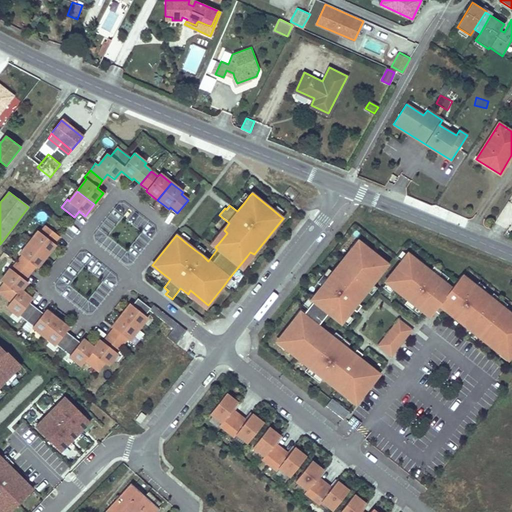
[(244,203),(249,196),(246,194),(240,201),(244,203)]
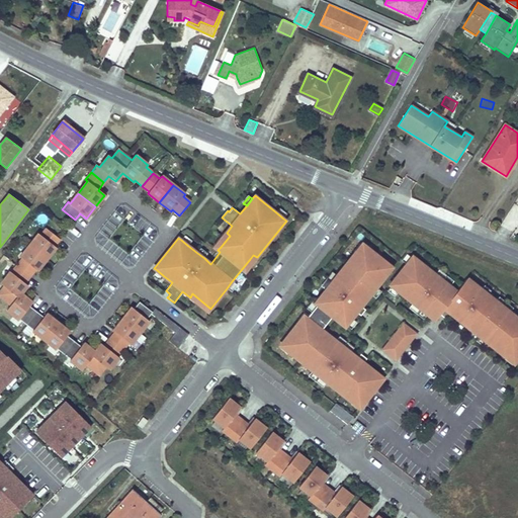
[(286,214),(278,209),(276,212),(283,219),(286,214)]
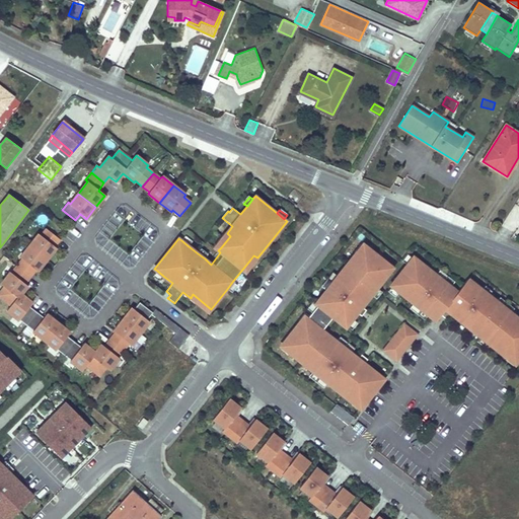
[(54,245),(60,238),(47,228),(42,235),(39,233),(29,245),(47,258),(56,247),(54,245)]
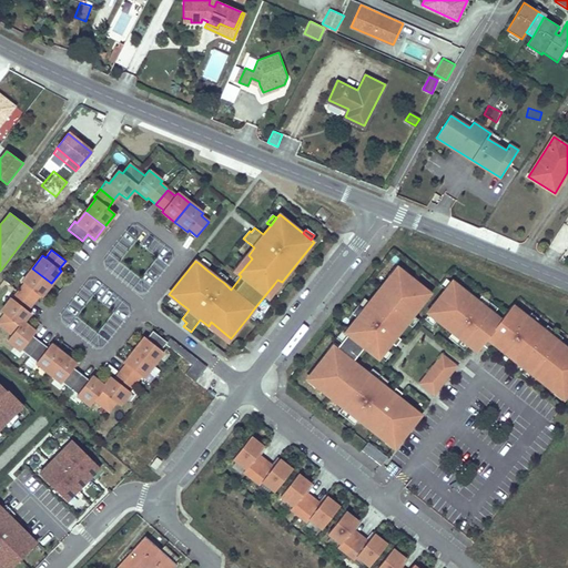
[(242,271),(252,259),(249,255),(239,267),(242,271)]
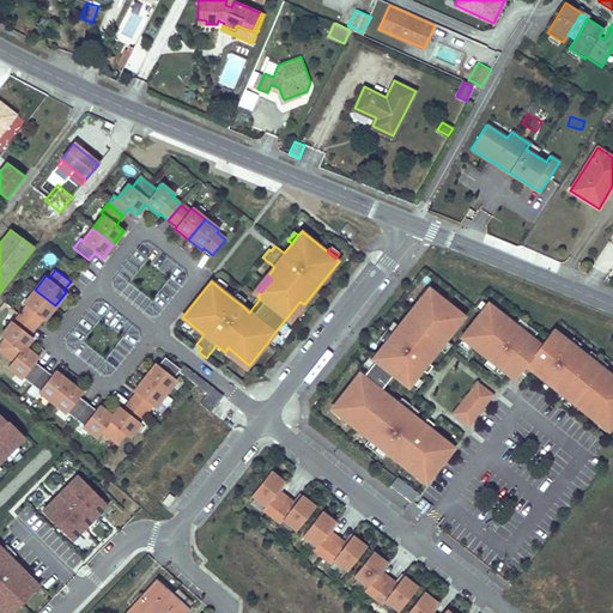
[(225,286),(217,280),(214,284),(223,291),(225,286)]
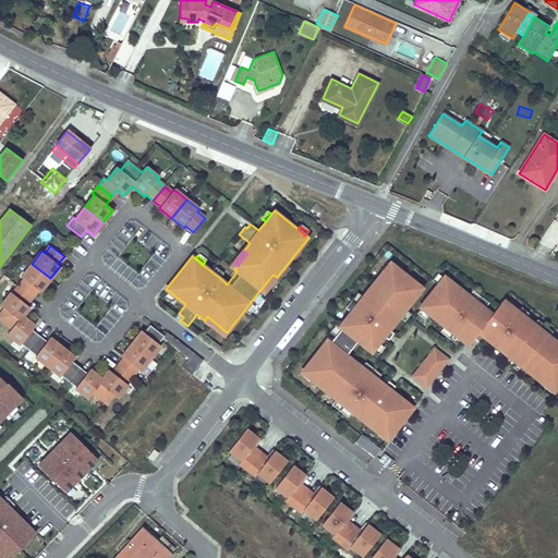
[(390,262),(384,270),(387,274),(393,265),(390,262)]
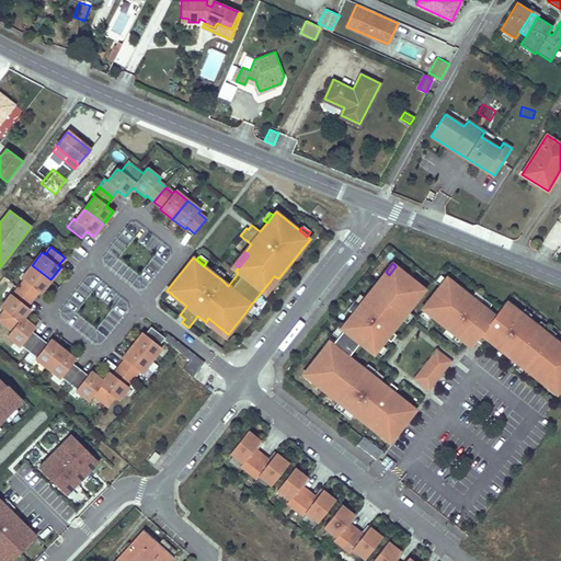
[(41,293),(50,279),(32,265),(22,277),(24,279),(19,287),(33,298),(38,290),(41,293)]
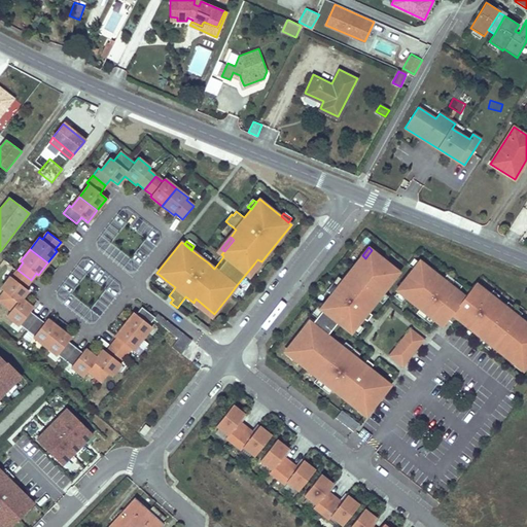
[(305,325),(287,348),(295,354),(293,357),(317,377),(332,389),(358,409),(360,406),(369,412),(387,389),(379,382),(382,379),(370,370),(363,364),(356,359),(342,347),(327,336),(338,322),(351,334),(352,331),(358,324),(357,323),(362,317),(367,311),(367,312),(381,294),(386,287),(392,280),(389,277),(395,269),(372,250),(365,258),(362,255),(343,280),(331,294),(320,308),(322,310),(317,317),(314,321),(309,328),(305,325)]
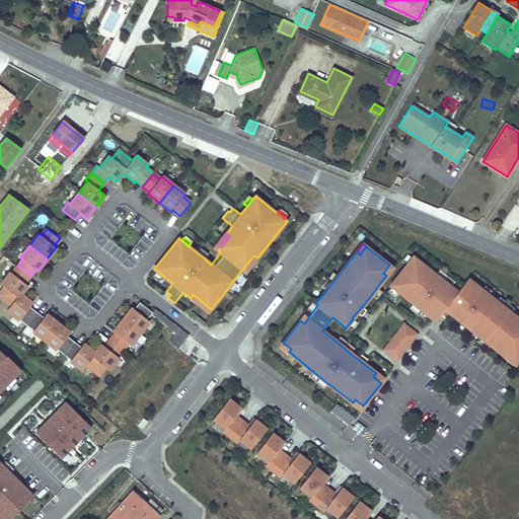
[(207,255),(200,249),(198,253),(205,258),(207,255)]
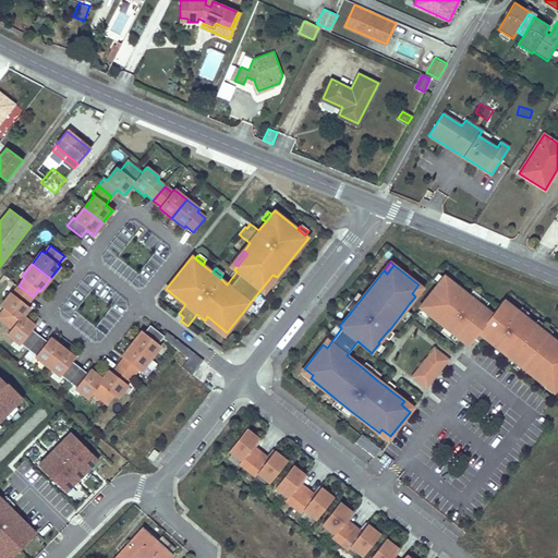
[(437,284),(443,277),(437,273),(432,280),(437,284)]
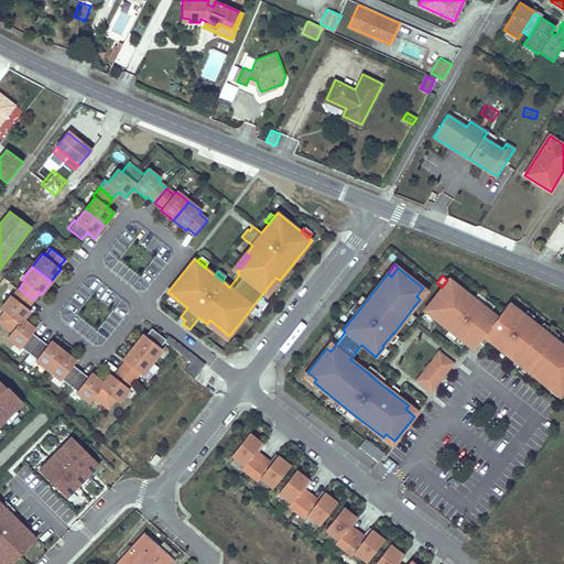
[(474,299),(448,279),(447,280),(442,288),(424,311),(425,311),(433,317),(448,331),(465,343),(474,349),(479,343),(484,336),(489,342),(495,334),(502,340),(510,347),(519,354),(534,366),(542,371),(541,372),(555,383),(559,380),(563,384),(563,346),(563,345),(562,346),(554,340),(539,327),(530,321),(523,316),(522,314),(509,303),(503,308),(497,317),(489,312),(474,299)]
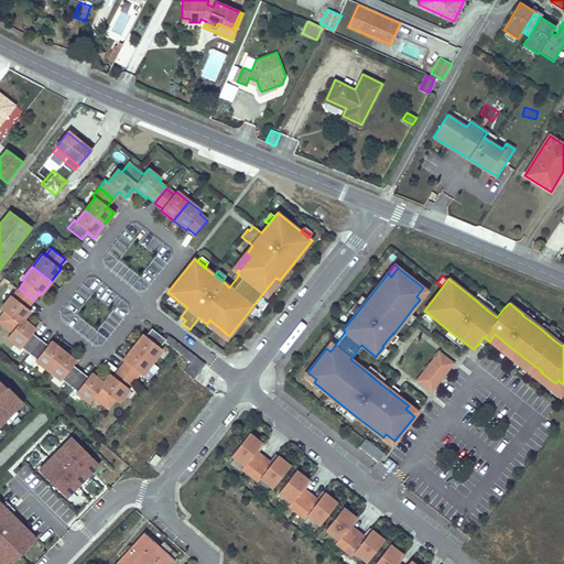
[(427,291),(423,288),(416,296),(420,300),(427,291)]
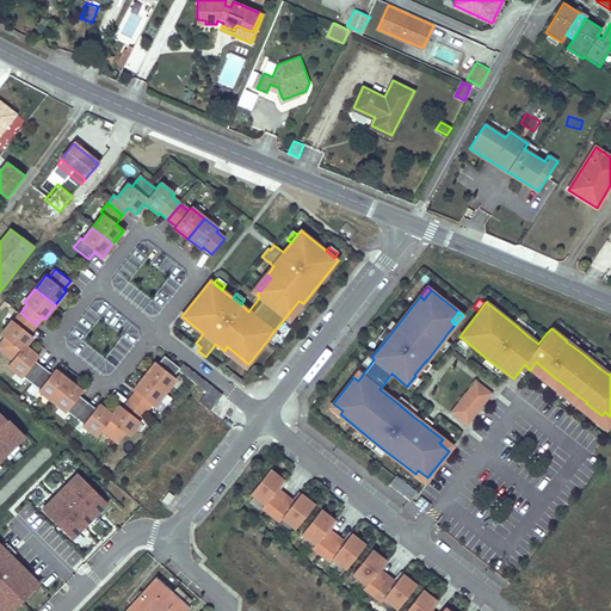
[(25,345),(32,335),(29,333),(36,325),(20,313),(14,321),(12,320),(1,334),(5,338),(0,344),(0,349),(13,359),(8,365),(23,377),(23,376),(31,383),(43,366),(35,360),(38,356),(25,345)]
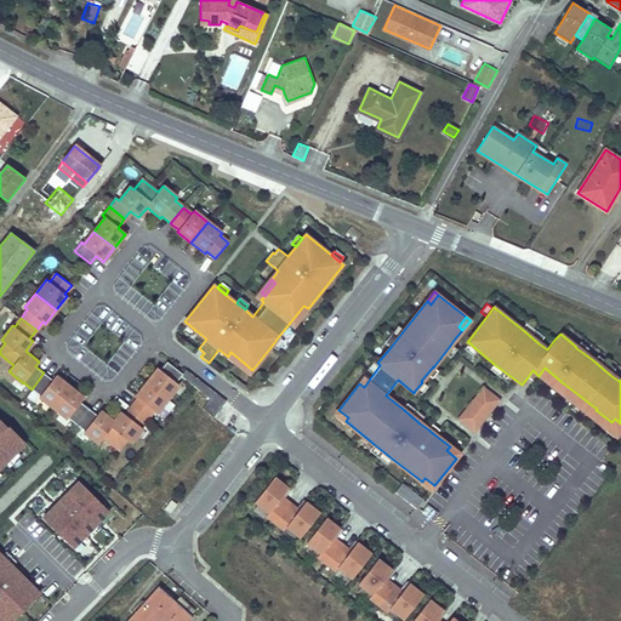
[(197,331),(188,324),(184,329),(193,335),(197,331)]
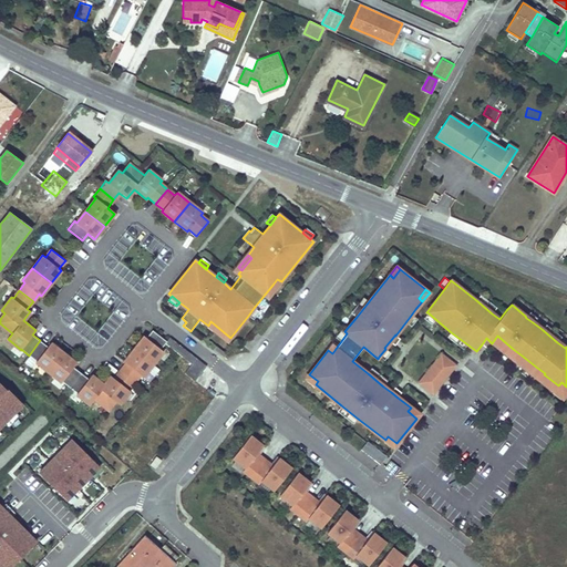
[(495,309),(478,297),(476,300),(492,313),(495,309)]
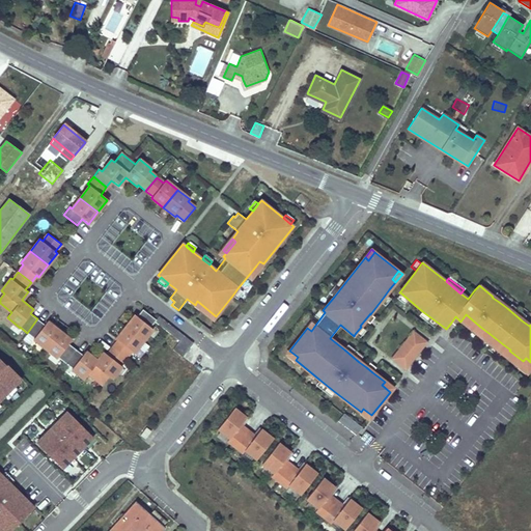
[(331,294),(334,297),(345,282),(342,279),(331,294)]
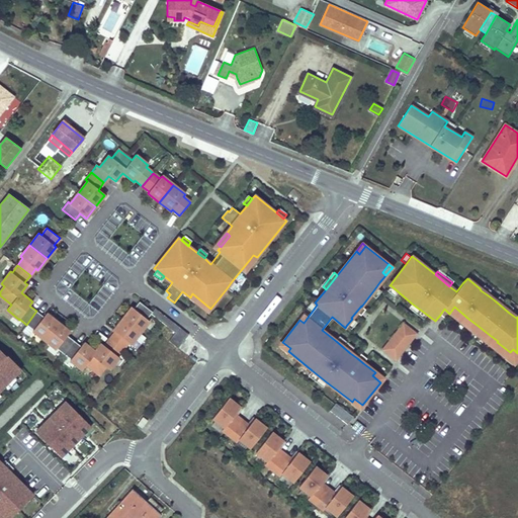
[(230,291),(236,283),(232,281),(227,288),(230,291)]
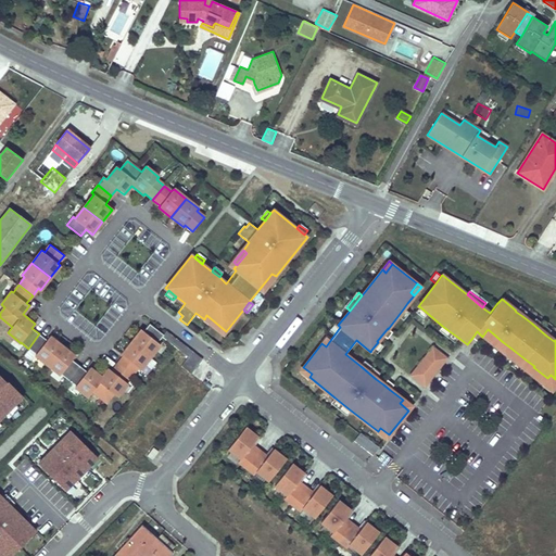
[(412,306),(407,303),(402,311),(405,314),(412,306)]
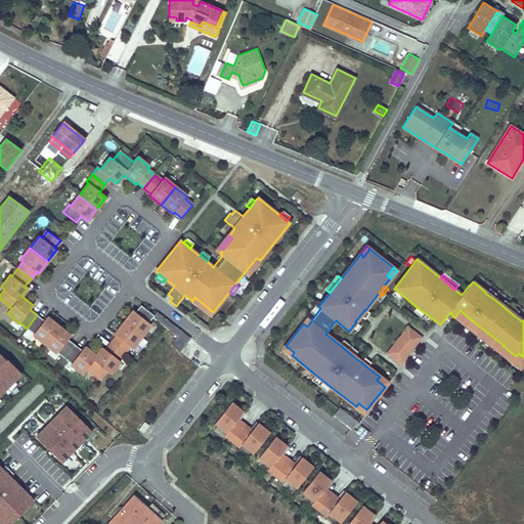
[(402,295),(395,289),(392,293),(400,298),(402,295)]
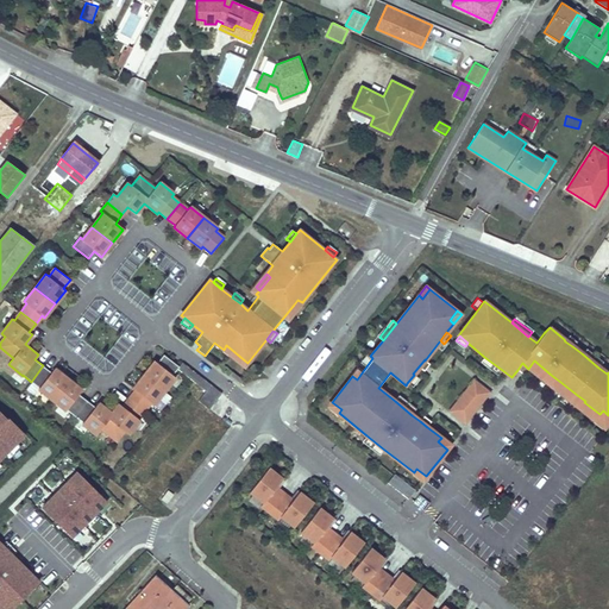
[(576,343),(569,337),(565,341),(572,346),(576,343)]
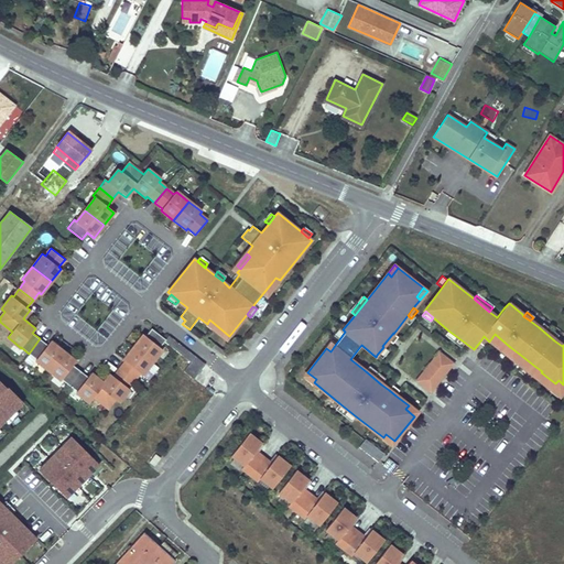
[(229,336),(209,320),(207,324),(226,339),(229,336)]
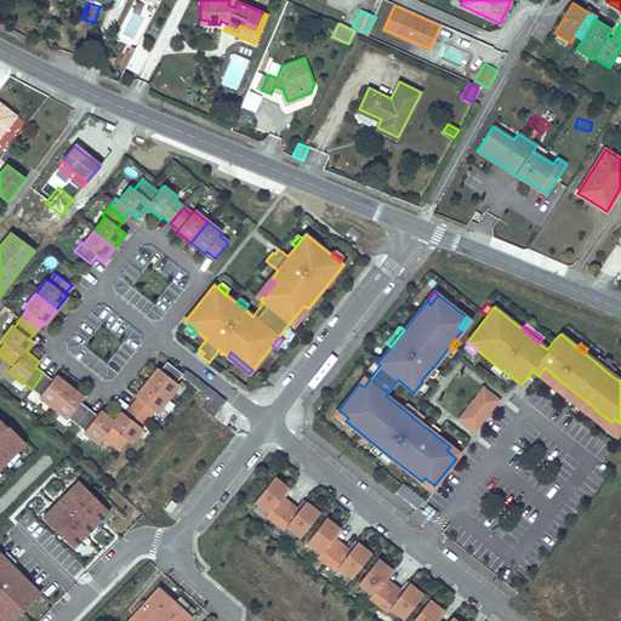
[(614,371),(597,357),(593,360),(610,375),(614,371)]
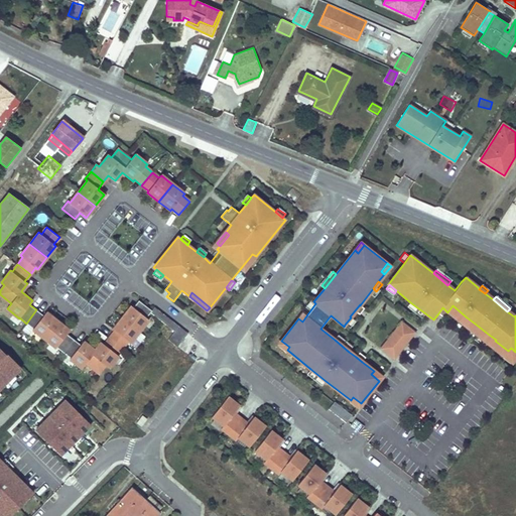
[(148,319),(146,317),(151,310),(138,300),(133,307),(131,305),(122,317),(139,332),(148,319)]
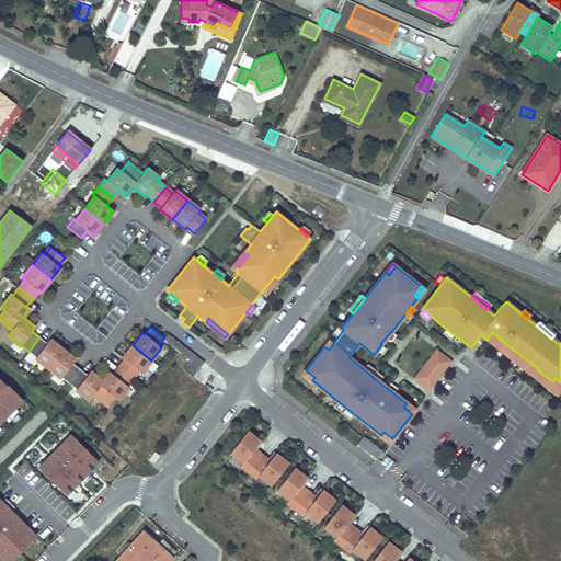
[(341,328),(340,328),(334,335),(338,338),(343,330),(341,328)]
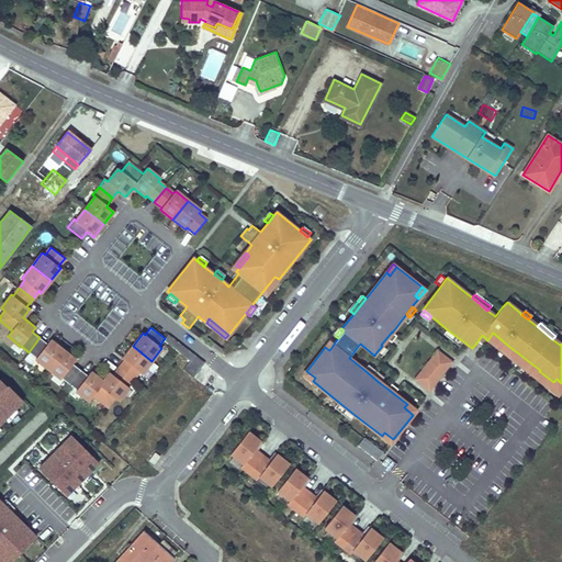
[(463,341),(447,329),(445,333),(460,345),(463,341)]
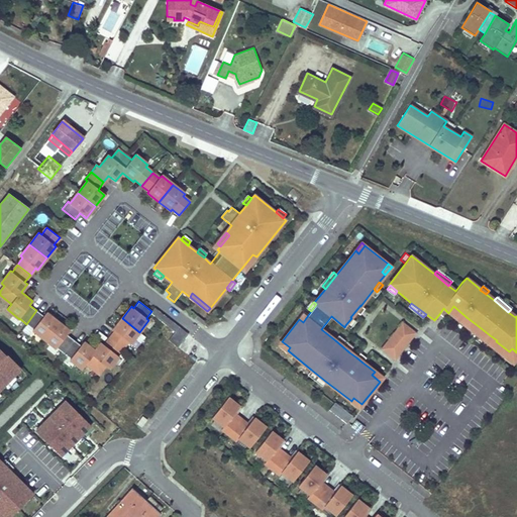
[(360,306),(360,305),(355,311),(360,315),(366,309),(360,306)]
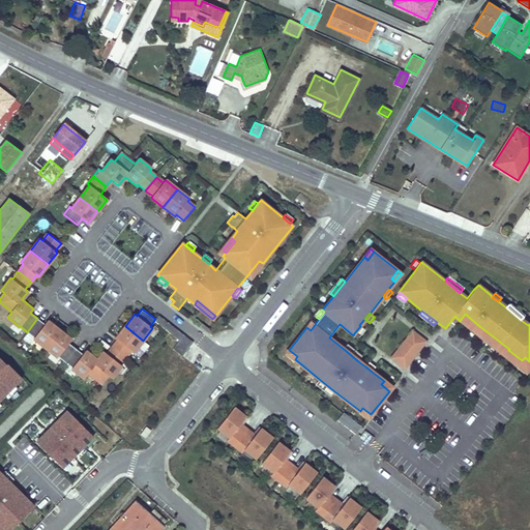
[(455,326),(460,321),(454,316),(450,322),(455,326)]
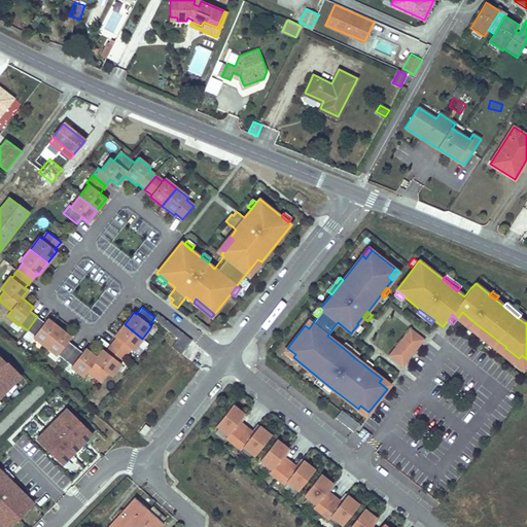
[(45,346),(59,328),(47,318),(44,322),(37,316),(27,330),(34,336),(33,337),(45,346)]
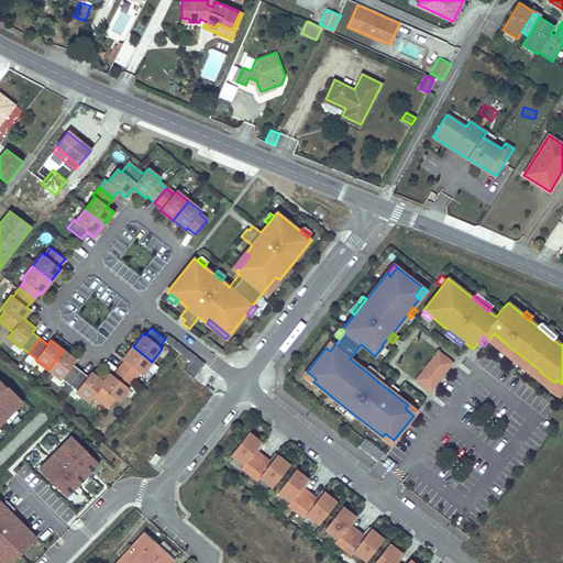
[(332,340),(326,348),(330,351),(335,343),(332,340)]
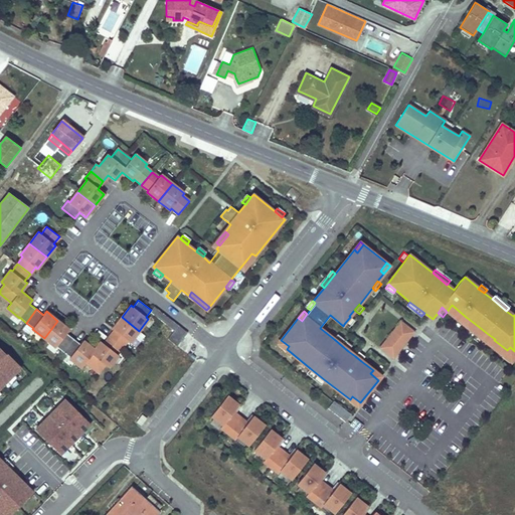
[(466,317),(459,311),(456,314),(464,320),(466,317)]
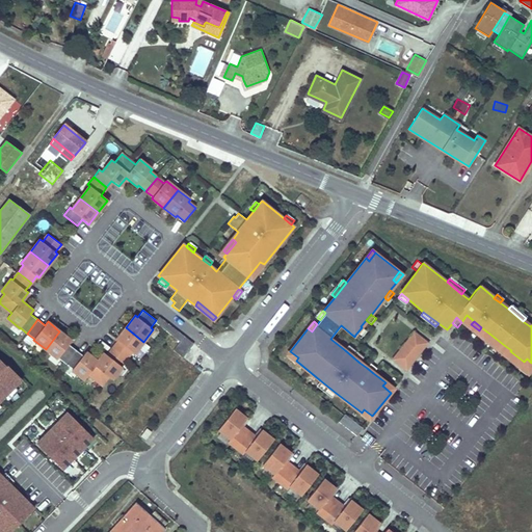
[(134,353),(143,342),(126,327),(116,339),(118,341),(112,348),(126,358),(132,351),(134,353)]
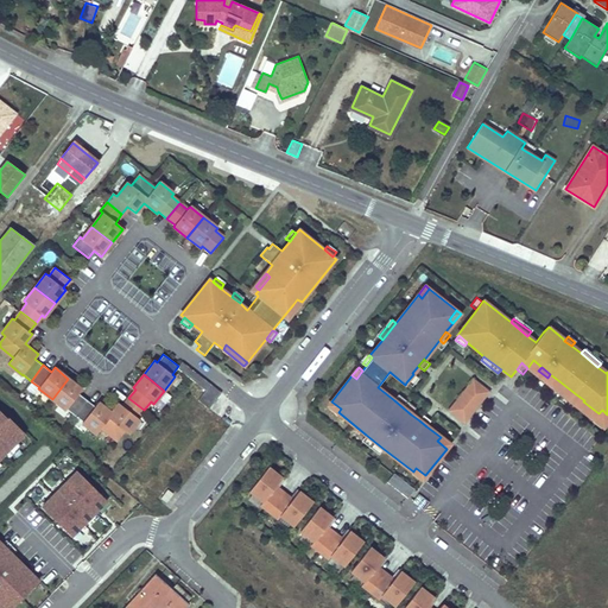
[(417,377),(413,374),(406,382),(411,385),(417,377)]
